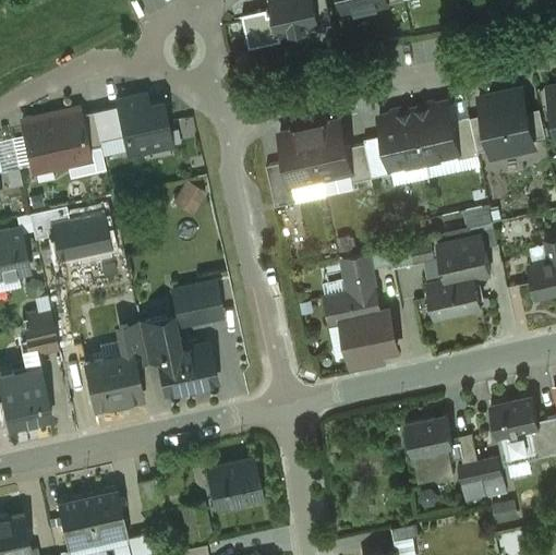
[(311,0),(269,0),(273,15),(277,36),(278,35),(317,27),(311,0)]
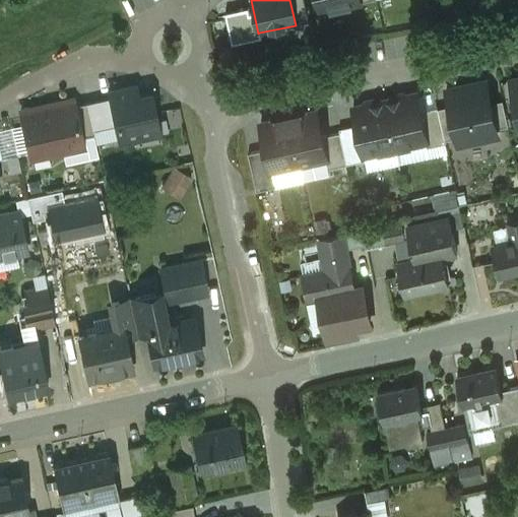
[(317,0),(320,12),(360,3),(359,0),(317,0)]
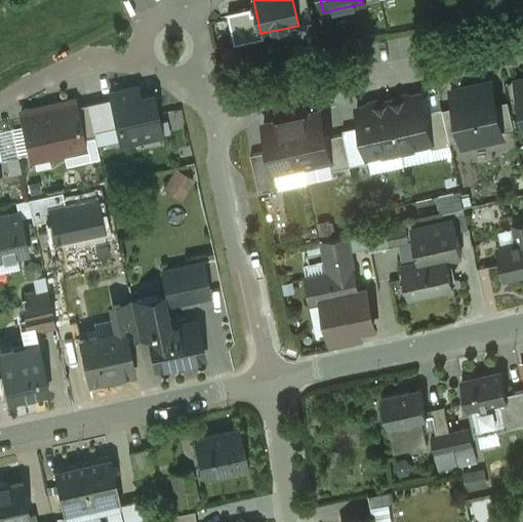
[(262,33),(260,34),(256,14),(250,15),(249,10),(227,14),(233,46),(263,40),(262,33)]
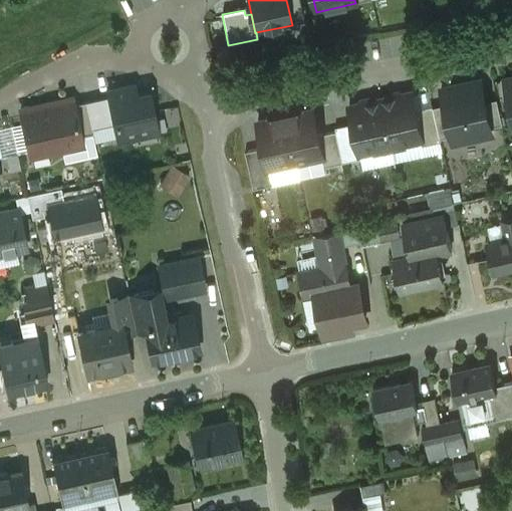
[(479,82),(440,91),(443,106),(450,139),(452,147),(466,143),(467,142),(473,137),(480,133),(488,132),(490,132),(489,130),(484,104),(479,82)]
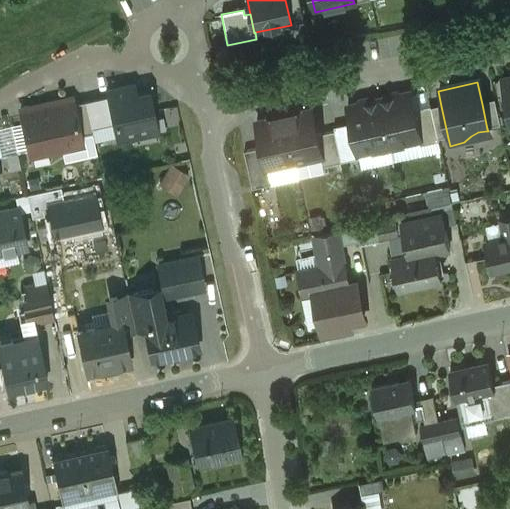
[(131,86),(106,92),(107,97),(113,125),(117,142),(155,134),(146,93),(131,97),(130,89),(132,88),(131,86)]
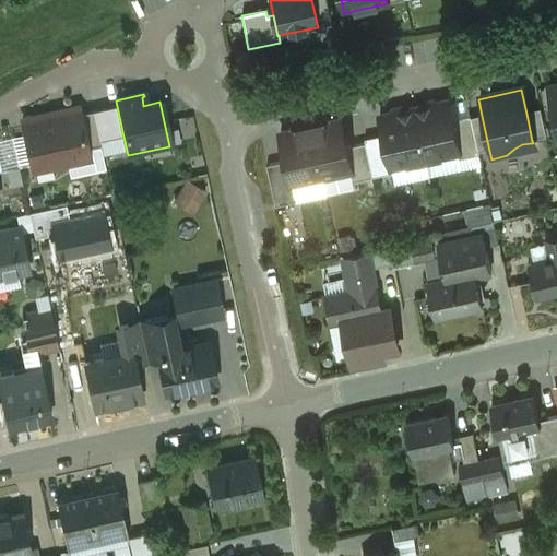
[(447,103),(413,110),(424,162),(457,154),(458,154),(451,122),(447,103)]
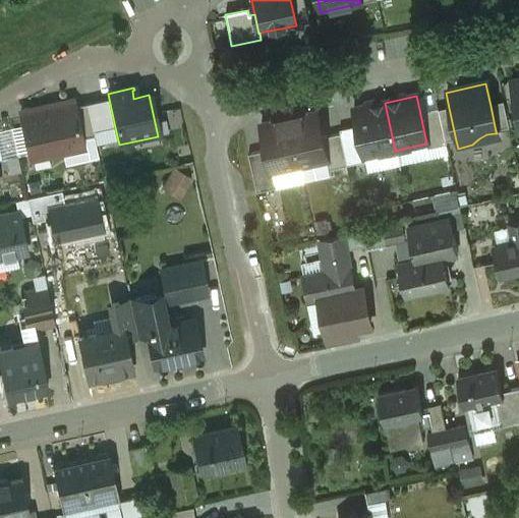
[(109,99),(84,105),(92,132),(115,127),(109,99)]
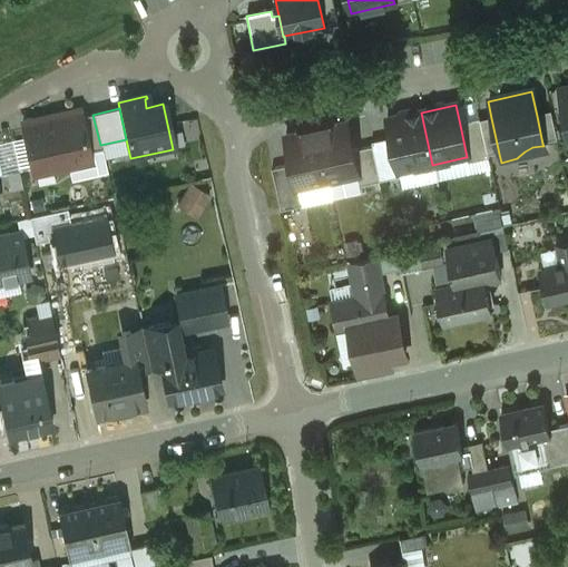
[(78,111),(21,125),(32,175),(89,162),(87,152),(79,117),(78,111)]
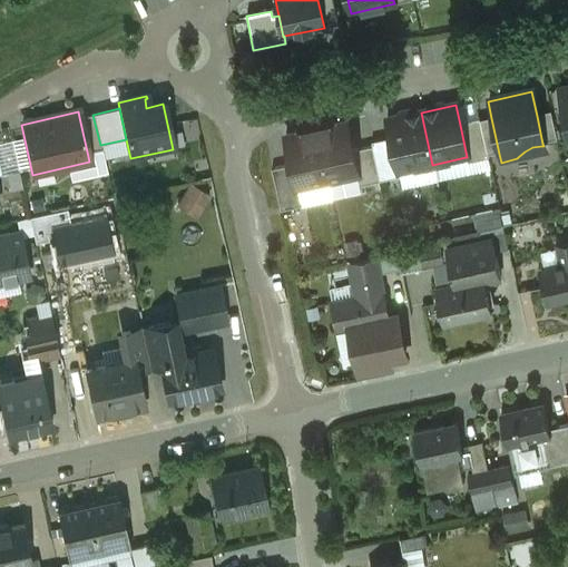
[(421,113),(385,120),(390,139),(397,172),(398,172),(432,165),(421,113)]
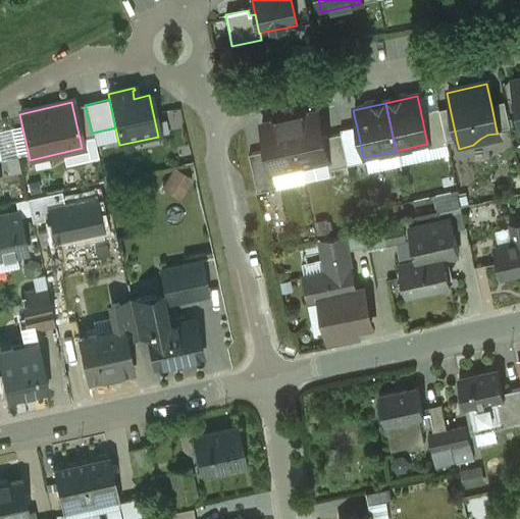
[(504,103),(491,106),(497,132),(509,128),(504,103)]
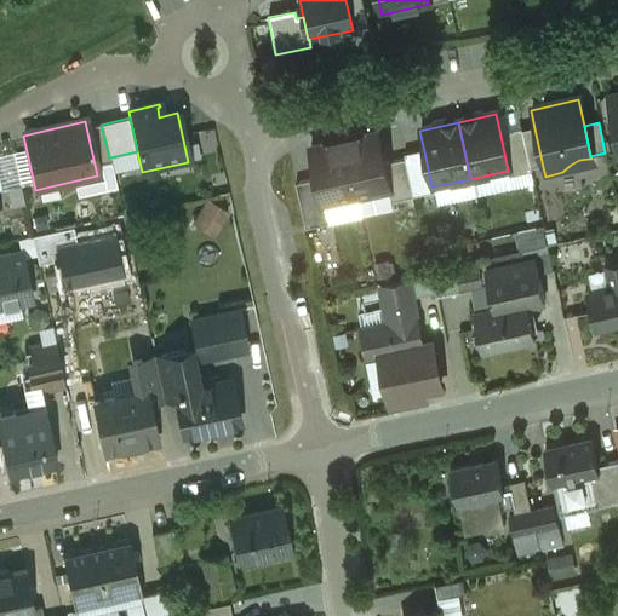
[(101,125),(86,127),(95,165),(110,162),(109,157),(101,125)]
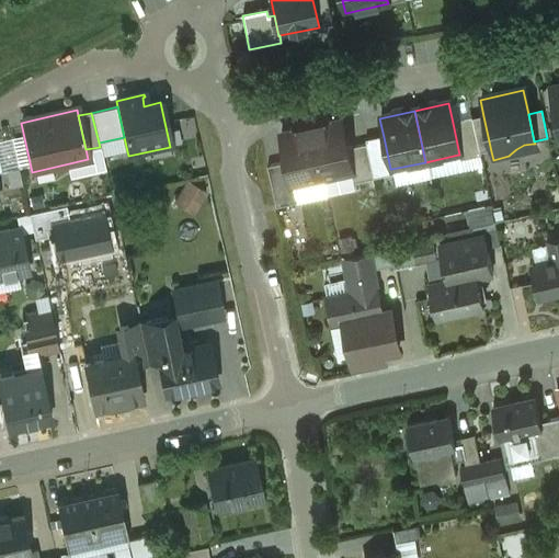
[(483,116),(471,120),(479,154),(491,151),(483,116)]
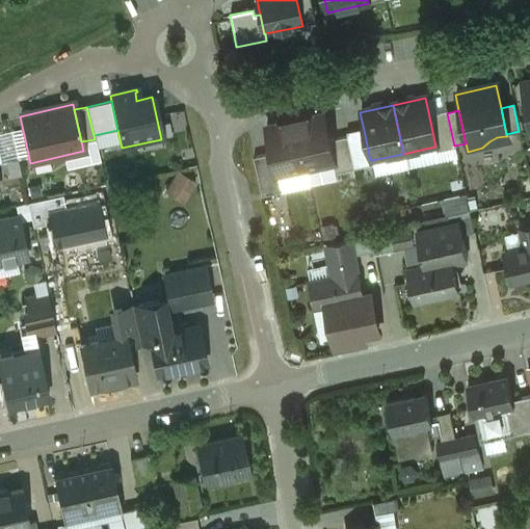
[(446,112),(429,116),(435,147),(434,147),(435,153),(454,149),(454,146),(447,113),(446,112)]
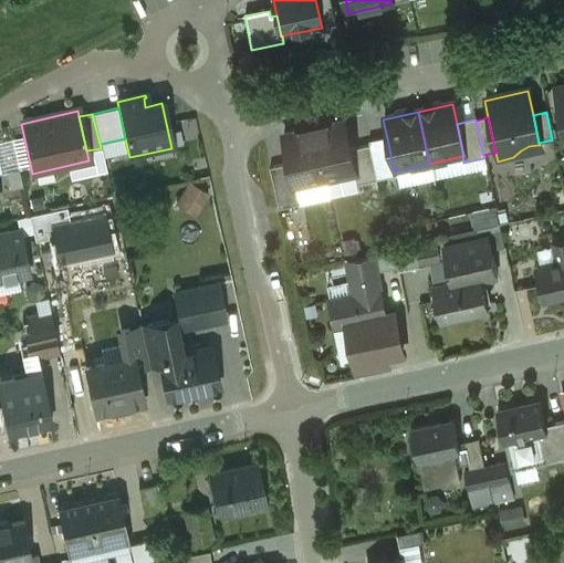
[(343,123),(313,129),(324,181),(353,175),(355,175),(350,152),(343,123)]
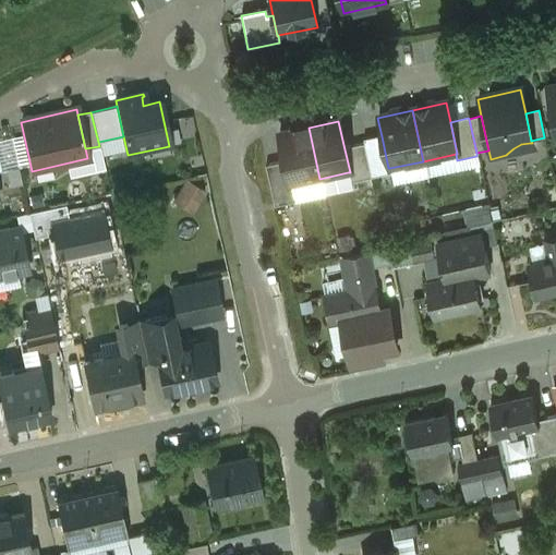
[(309,128),(279,134),(285,163),(290,185),(291,185),(319,179),(309,128)]
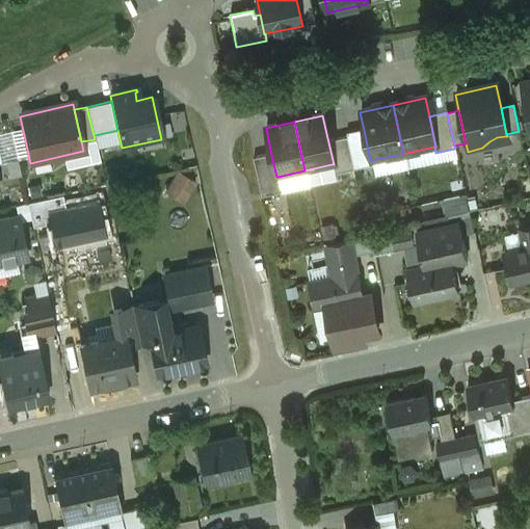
[(364,130),(346,134),(346,138),(353,170),(373,166),(371,160),(370,160),(364,130)]
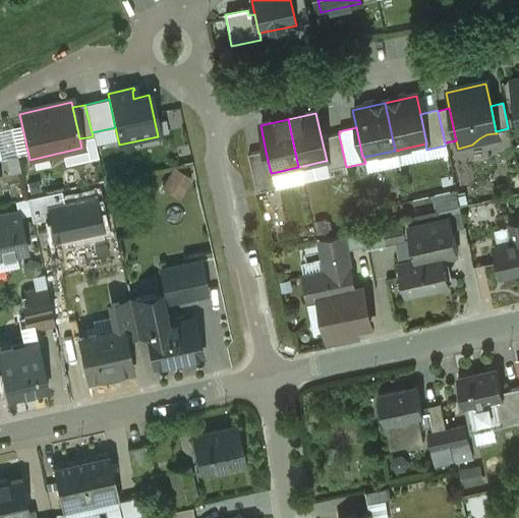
[(339,135),(322,139),(327,161),(325,161),(328,171),(346,167),(339,135)]
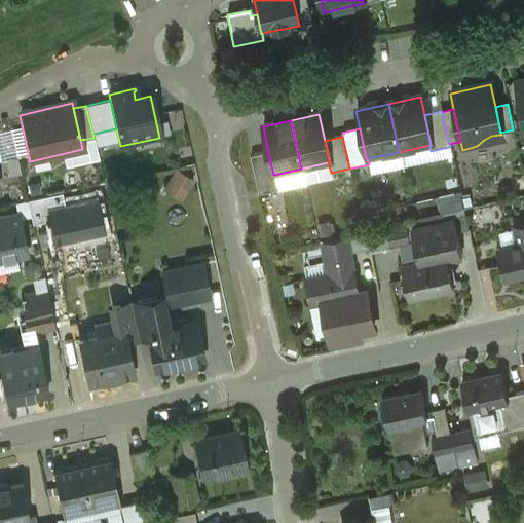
[(268,153),(250,157),(258,195),(277,191),(274,175),(273,175),(268,153)]
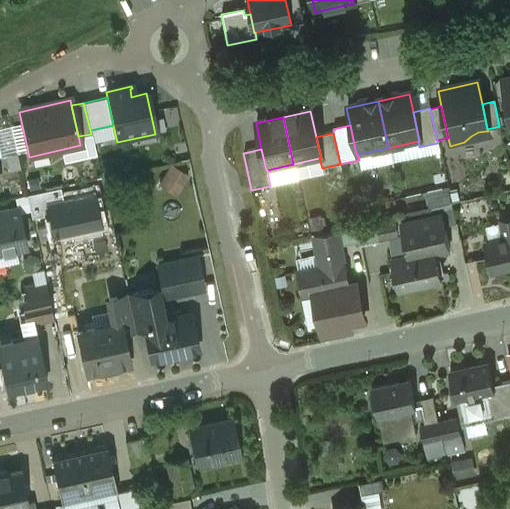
[(179,196),(189,175),(169,166),(159,187),(179,196)]
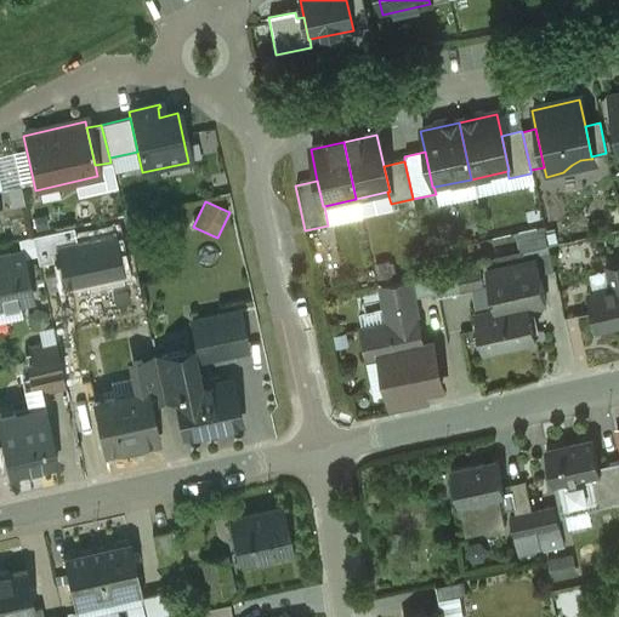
[(111,236),(57,249),(67,291),(119,279),(111,236)]
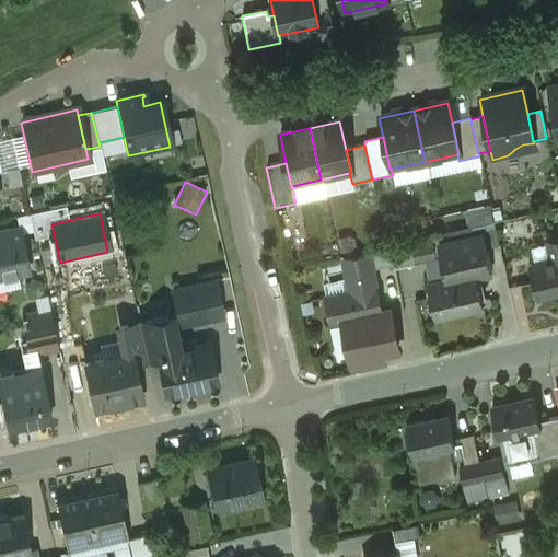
[(493,224),(469,230),(472,241),(483,239),(486,251),(498,247),(493,224)]
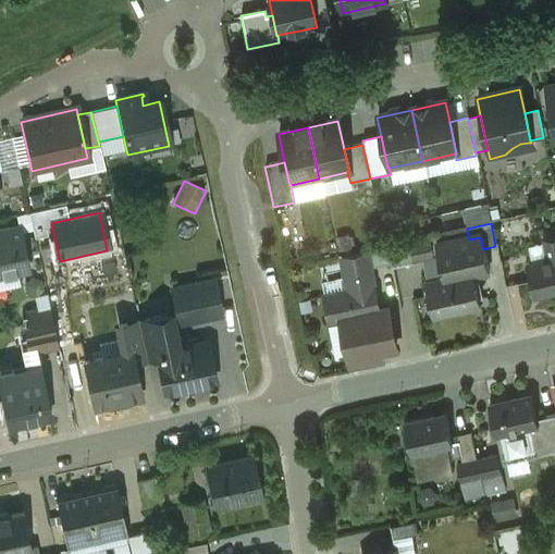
[(16,230),(0,234),(0,278),(26,271),(16,230)]
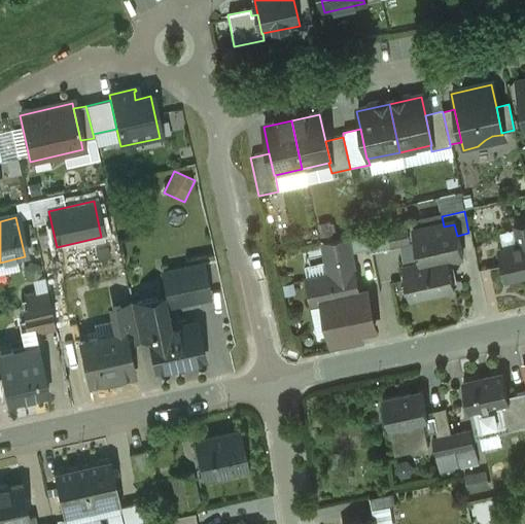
[(444,226),(412,234),(419,266),(403,269),(409,302),(453,291),(447,262),(461,257),(457,236),(454,224),(444,226)]
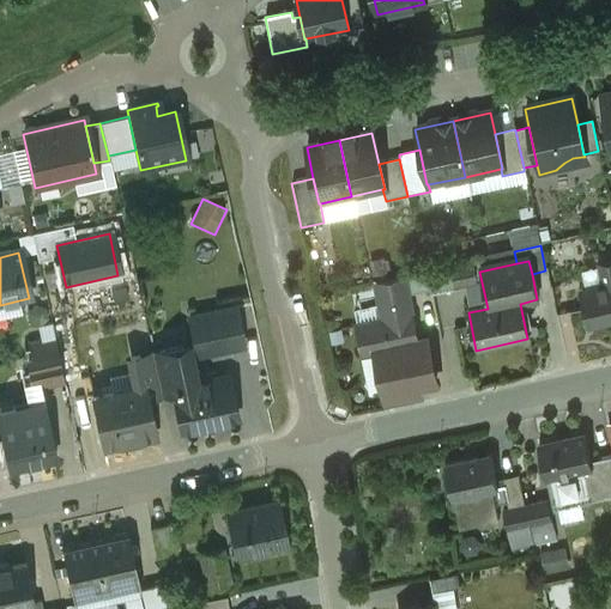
[(471,262),(425,272),(425,275),(430,293),(429,293),(430,297),(476,287),(471,262)]
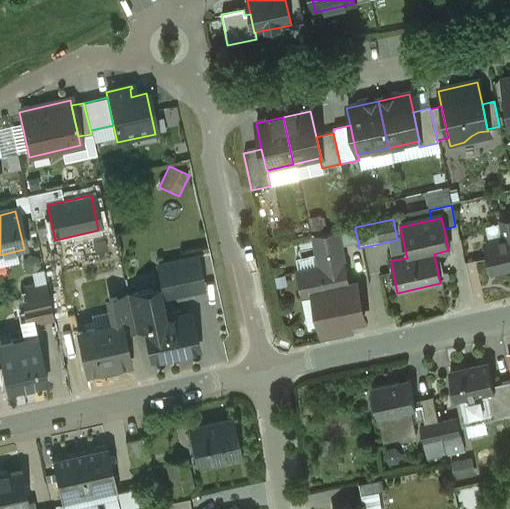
[(509,219),(500,222),(504,241),(484,245),(490,274),(509,269),(509,219)]
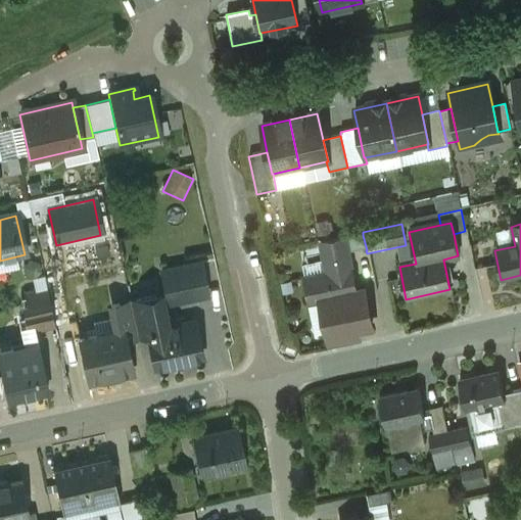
[(344,239),(320,244),(327,276),(303,280),(309,305),(319,303),(356,295),(347,254),(366,250),(367,250),(363,235),(344,239)]
